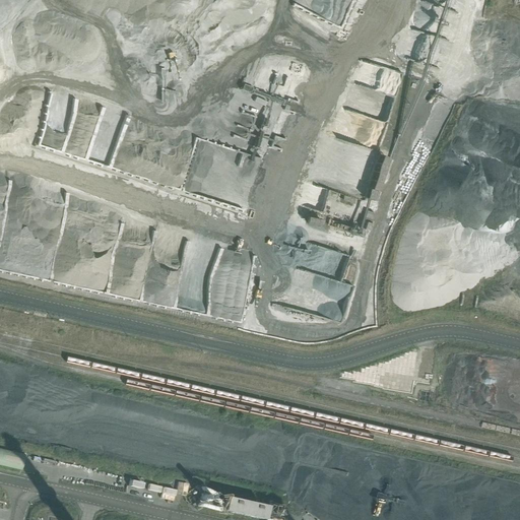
[(393,95),(400,71),(363,61),(359,75),(374,79),(373,80),(378,81),(376,90),(393,95)]
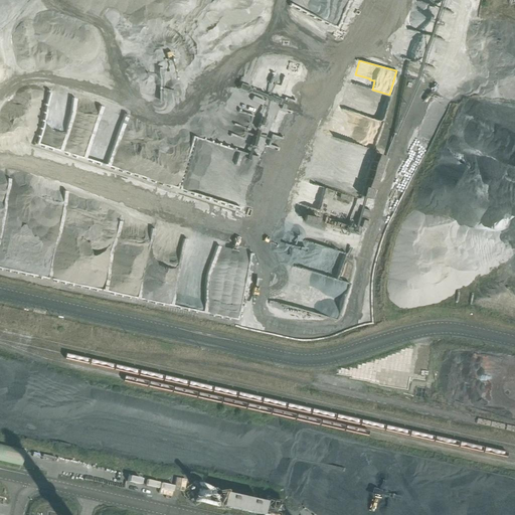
[(372,152),(367,178),(374,179),(379,154),(372,152)]
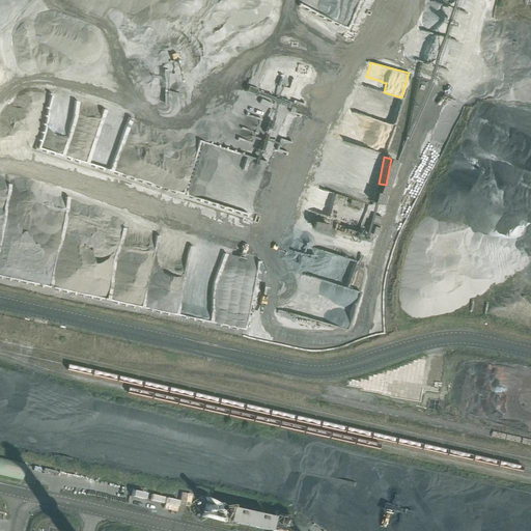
[(381,217),(373,215),(367,232),(375,235),(381,217)]
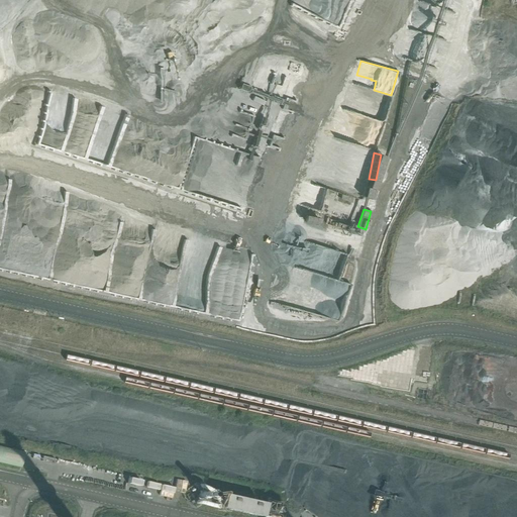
[(128,478),(127,484),(139,486),(140,480),(128,478)]
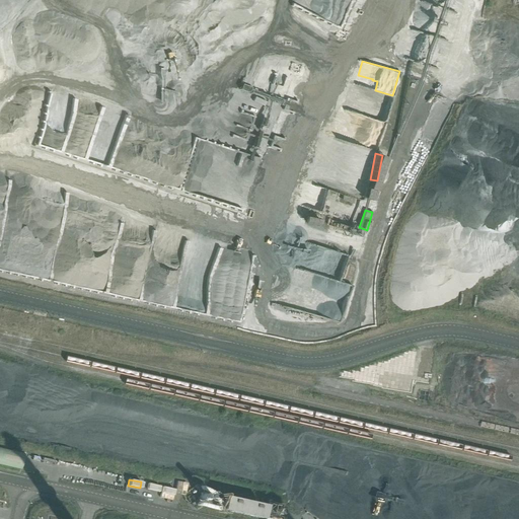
[(260,518),(263,503),(201,491),(200,494),(214,496),(212,508),(260,518)]
